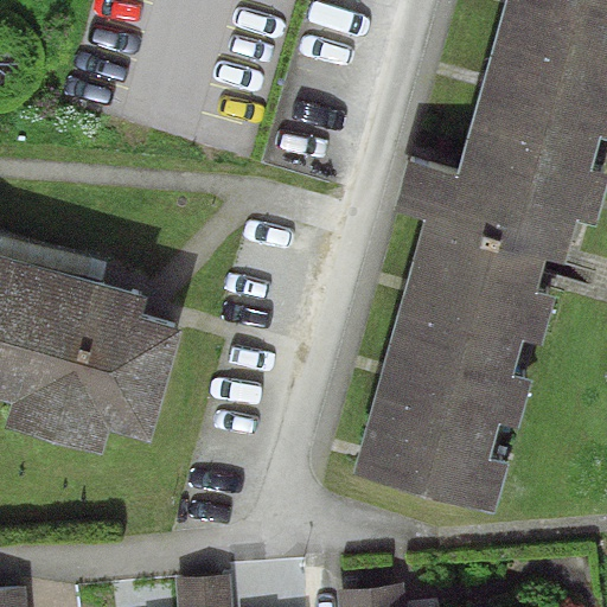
[(606,0),(502,0),(455,168),(407,154),(390,213),(422,222),(352,473),(496,513),(577,218),(595,223),(606,178),(606,0)]
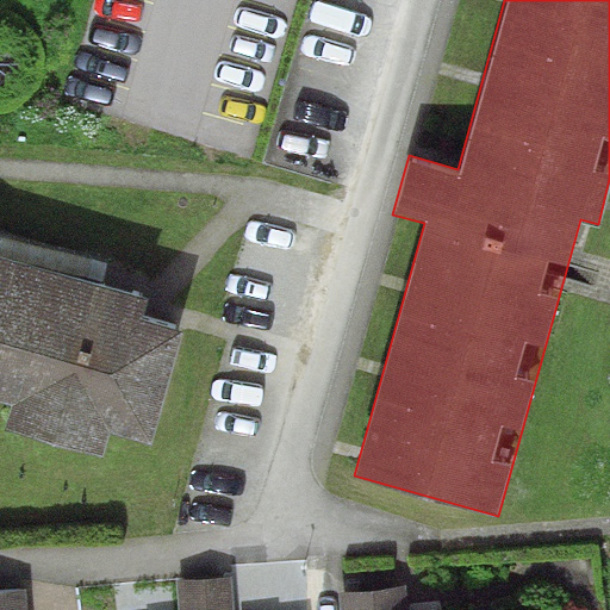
[(0,255),(101,285),(106,265),(0,234),(0,255)]
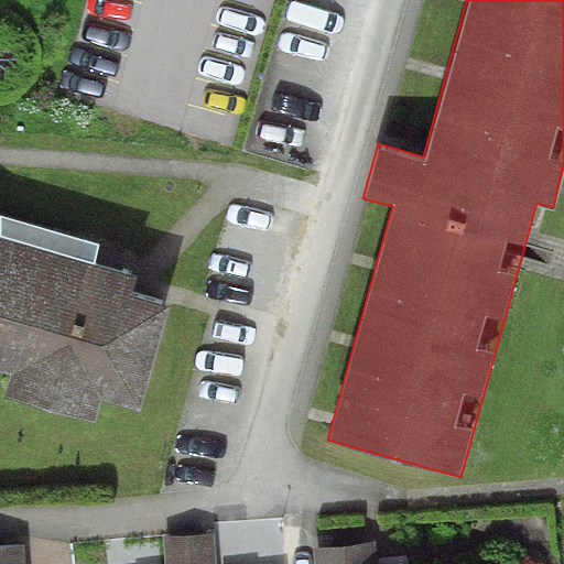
[(0,368),(14,372),(8,397),(95,422),(101,400),(140,411),(172,305),(133,293),(138,277),(94,263),(0,236),(0,368)]
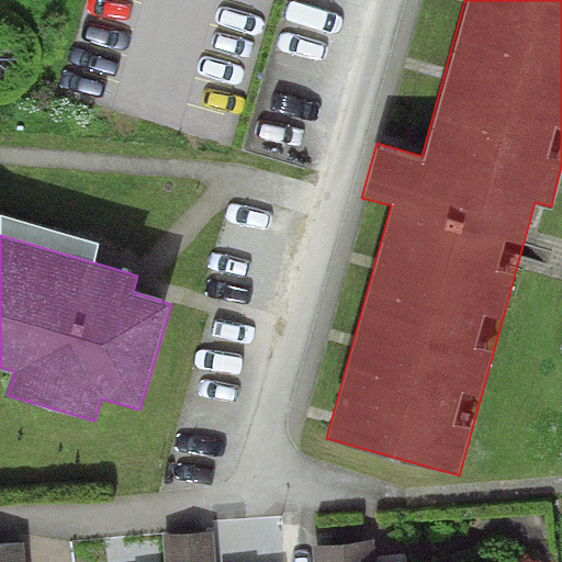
[(216,561),(214,530),(163,536),(165,561),(216,561)]
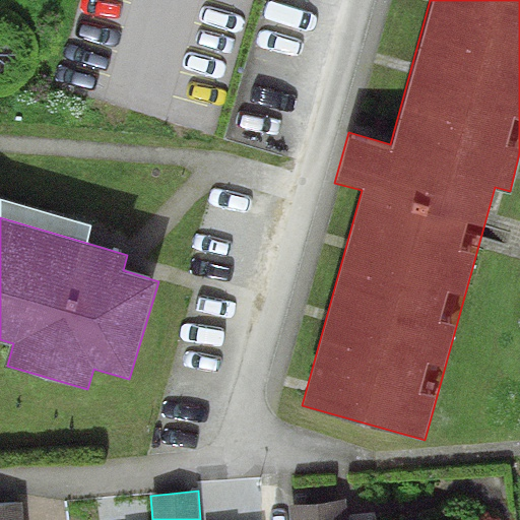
[(346,519),(344,499),(286,505),(287,519),(346,519)]
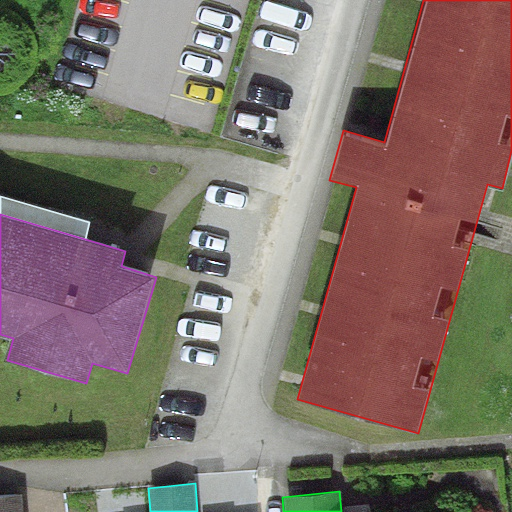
[(0,511),(24,511),(23,495),(0,496),(0,511)]
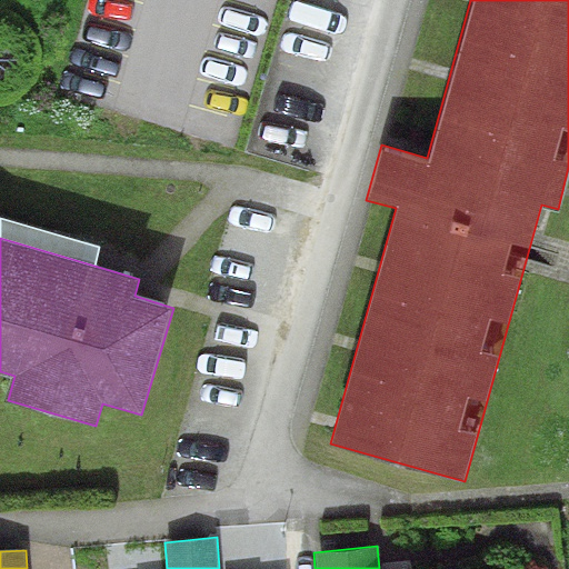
All buildings are outlined.
